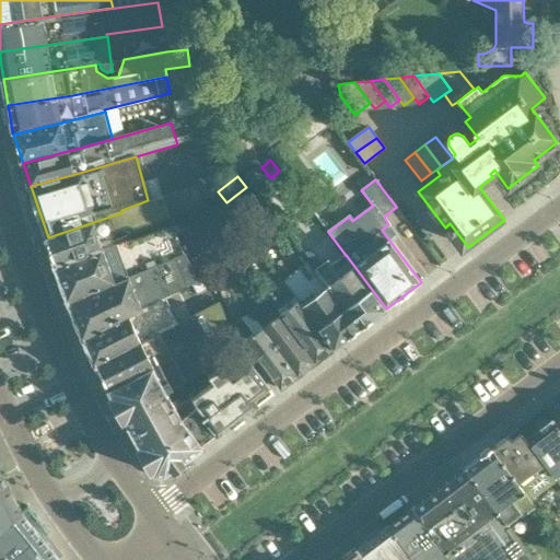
[(48,237),(47,238),(56,264),(146,232),(167,224),(158,197),(148,200),(121,210),(123,212),(48,237)]
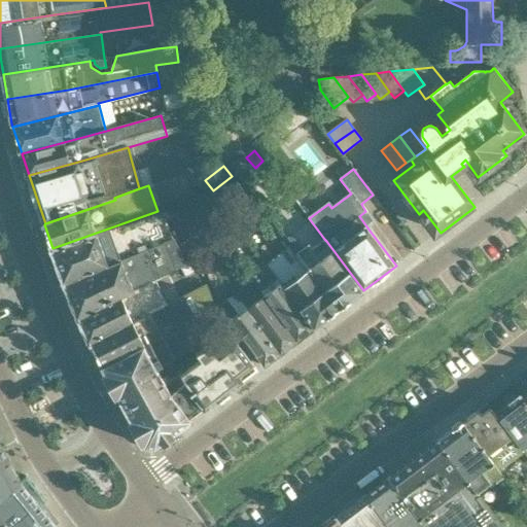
[(164,241),(165,242),(173,239),(162,211),(137,218),(53,248),(65,284),(164,241)]
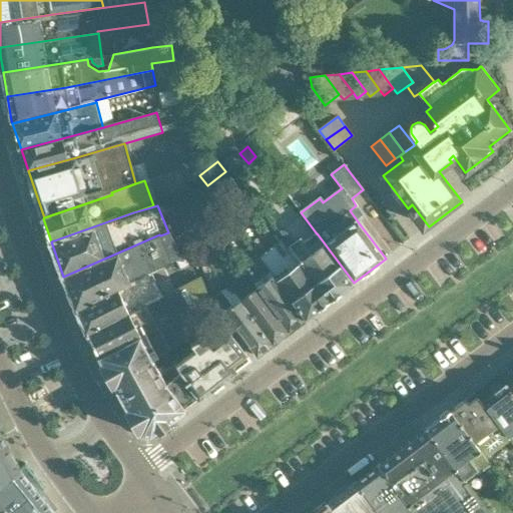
[(284,228),(279,232),(290,245),(289,245),(330,301),(354,283),(318,234),(316,232),(304,240),(301,236),(294,242),(284,228)]
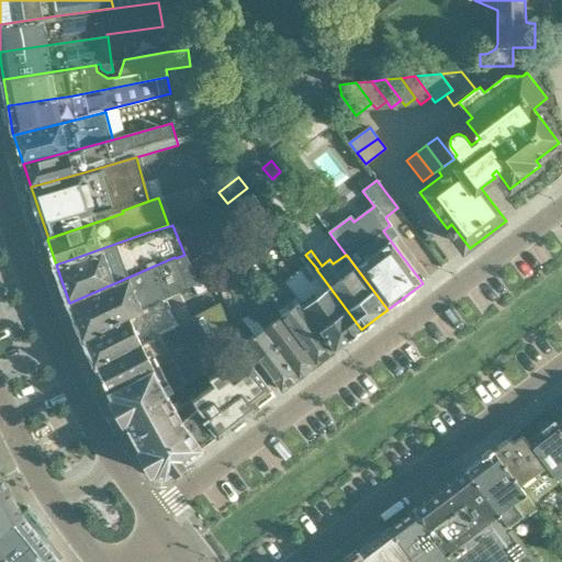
[(85,339),(166,299),(165,298),(187,287),(176,258),(175,257),(69,303),(85,339)]
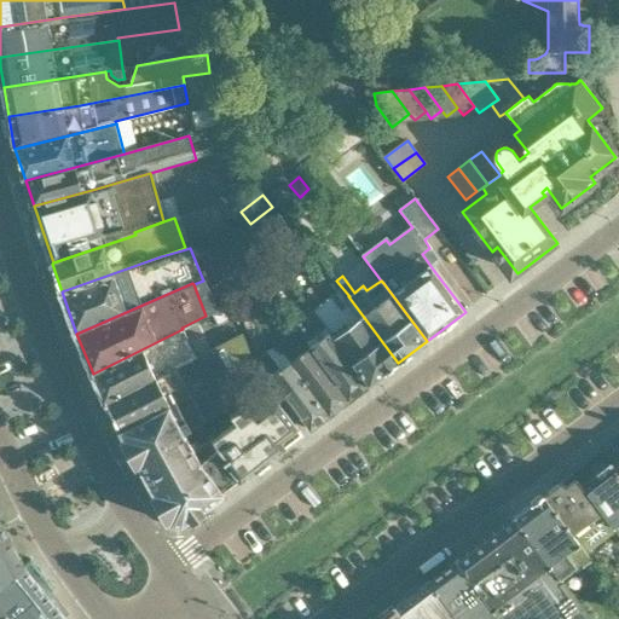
[(398,363),(348,296),(339,284),(310,306),(323,323),(370,385),(398,363)]
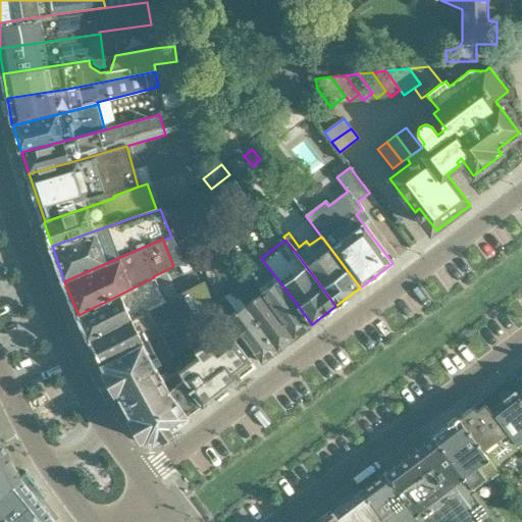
[(217,262),(212,253),(201,259),(206,268),(217,262)]
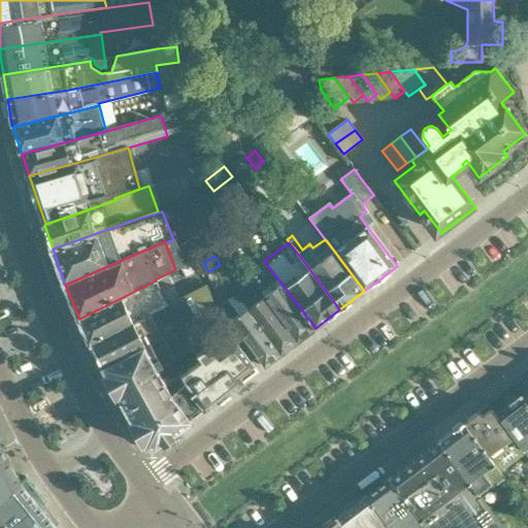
[(316,328),(275,275),(264,261),(246,274),(254,284),(263,296),(264,295),(299,340),(316,328)]
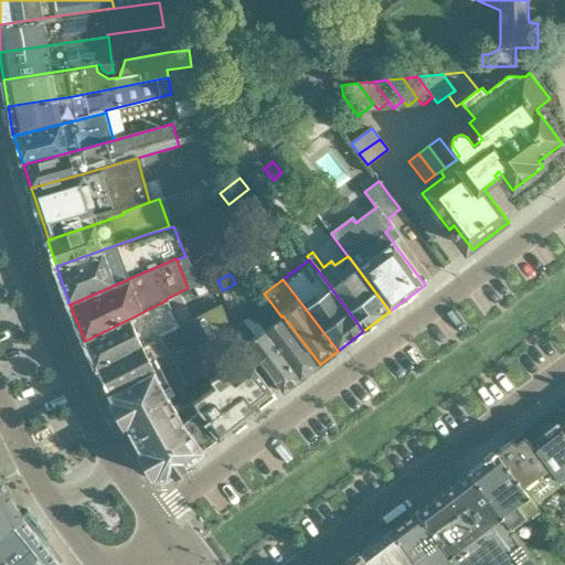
[(97,366),(164,333),(164,331),(178,324),(167,300),(85,341),(96,368),(97,366)]
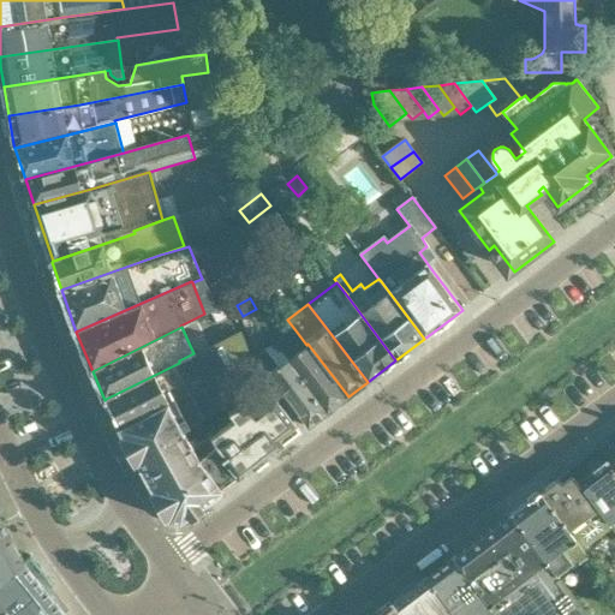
[(190,384),(226,366),(227,370),(252,358),(243,330),(214,344),(204,348),(206,350),(180,363),(179,363),(106,399),(115,422),(119,427),(167,402),(192,389),(190,384)]
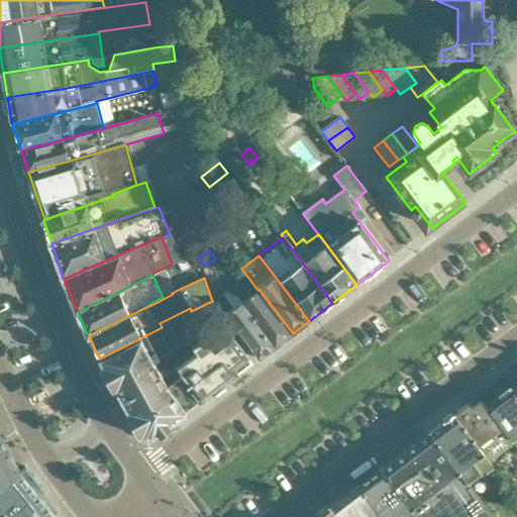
[(248,278),(240,284),(249,296),(243,301),(277,345),(293,333),(259,289),(257,290),(248,278)]
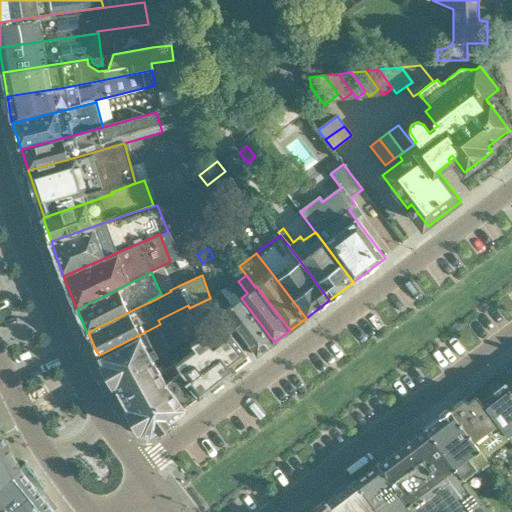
[(221,293),(214,299),(223,311),(256,355),(274,342),(241,298),(238,300),(229,287),(221,293)]
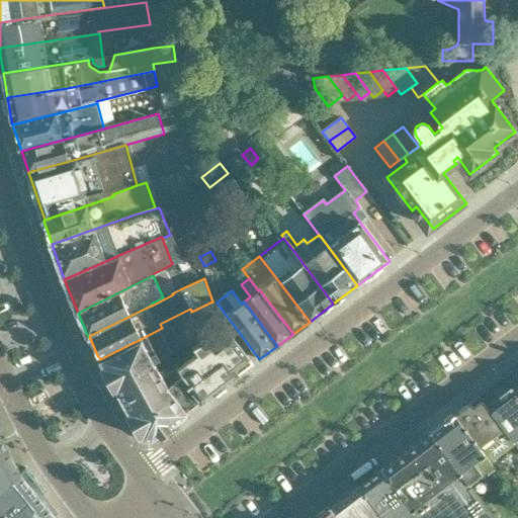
[(204,337),(190,309),(160,324),(162,328),(141,339),(100,359),(107,372),(106,372),(114,385),(149,367),(155,364),(153,362),(204,337)]
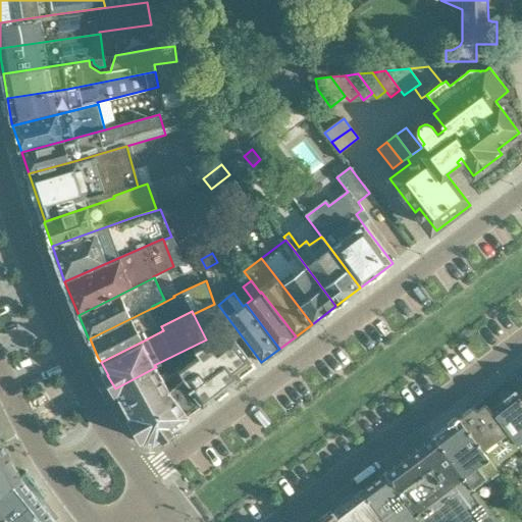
[(228,387),(241,377),(240,376),(254,365),(235,340),(222,348),(211,347),(207,342),(194,350),(199,357),(195,359),(190,352),(183,357),(188,364),(176,371),(183,380),(175,385),(196,412),(214,398),(215,398),(216,397),(215,396),(215,394),(224,387),(226,387),(226,388),(227,388),(228,387)]
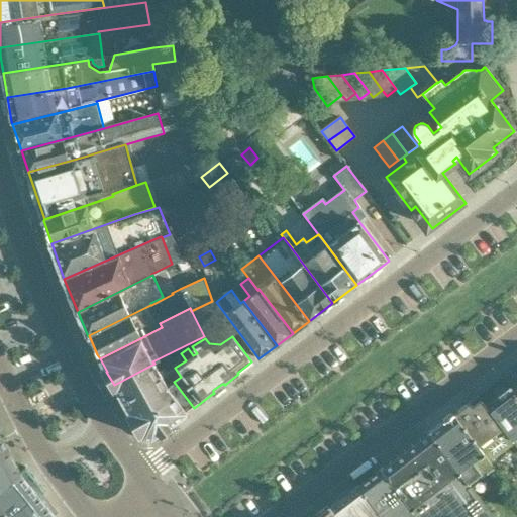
[(163,390),(148,367),(114,385),(115,388),(116,387),(131,414),(163,390)]
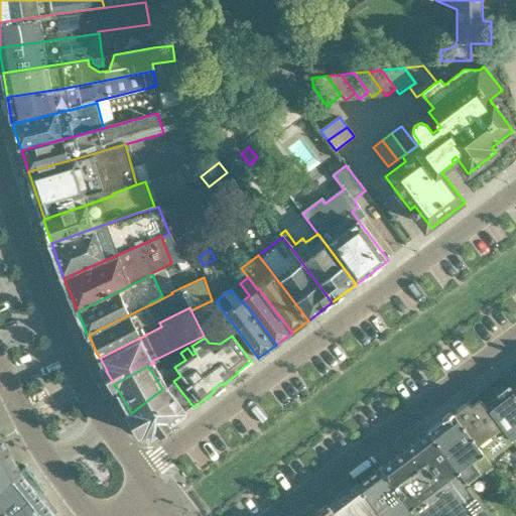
[(194,407),(173,381),(162,389),(131,413),(129,414),(140,433),(141,433),(143,437),(152,438),(194,407)]
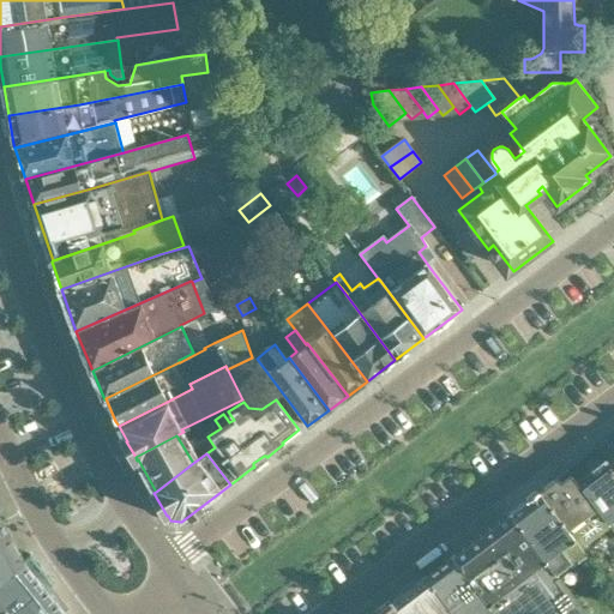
[(613,473),(607,464),(605,461),(602,463),(597,462),(589,468),(589,473),(577,482),(609,525),(613,530),(613,473)]
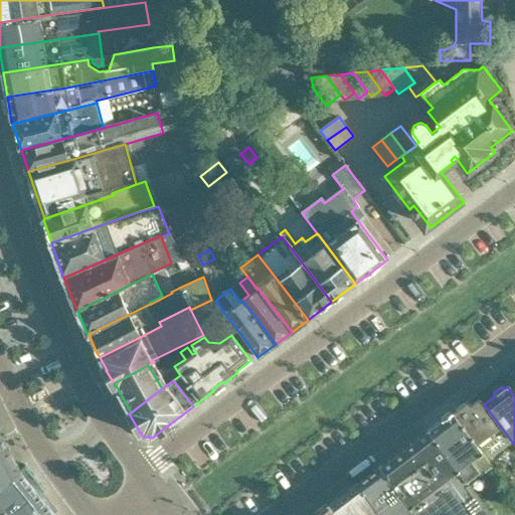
[(511,441),(484,404),(476,394),(452,412),(451,412),(486,460),(487,459),(511,441)]
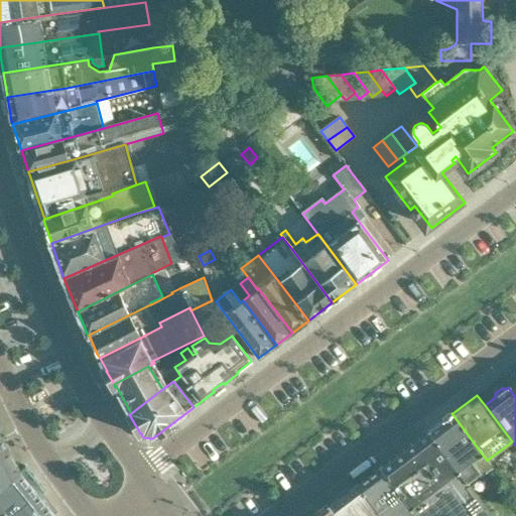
[(487,461),(452,413),(427,431),(467,484),(468,483),(480,475),(481,477),(493,466),(488,460),(487,461)]
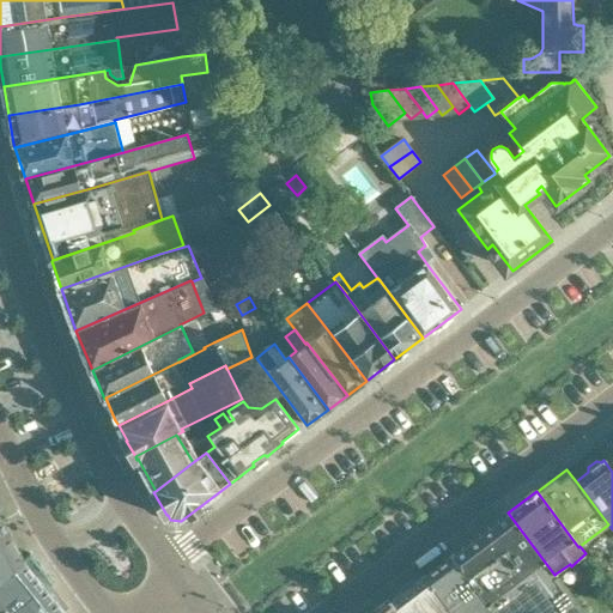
[(554,575),(508,513),(450,556),(489,606),(493,612),(586,612),(556,574),(554,575)]
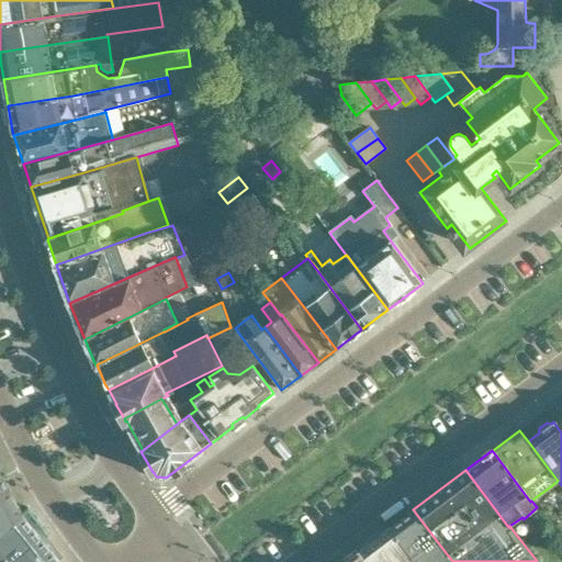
[(0,534),(23,516),(7,486),(0,491),(0,534)]
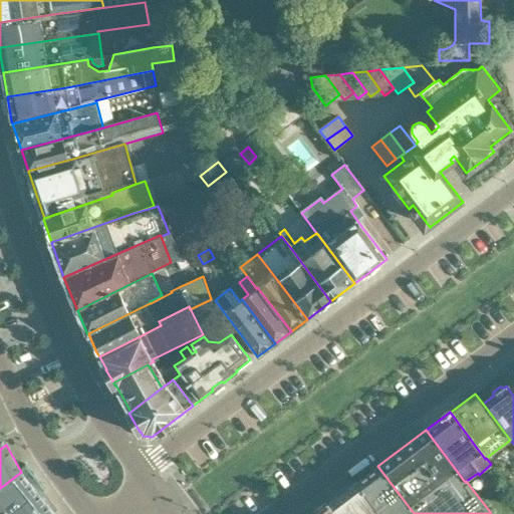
[(402,513),(410,508),(377,466),(355,483),(378,513),(402,513)]
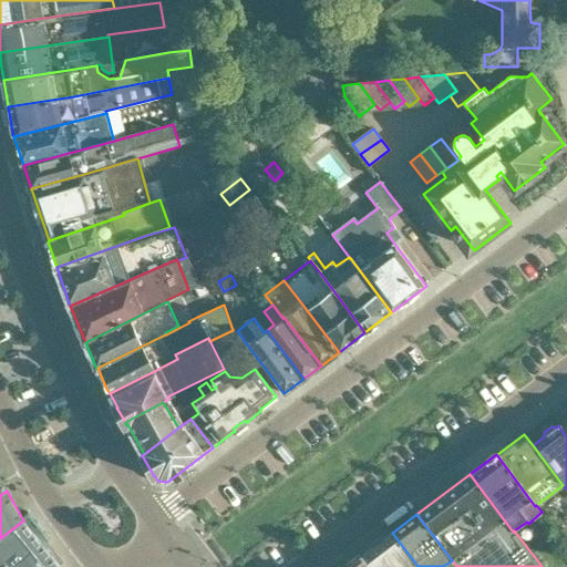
[(0,566),(9,566),(41,543),(23,521),(0,538),(0,566)]
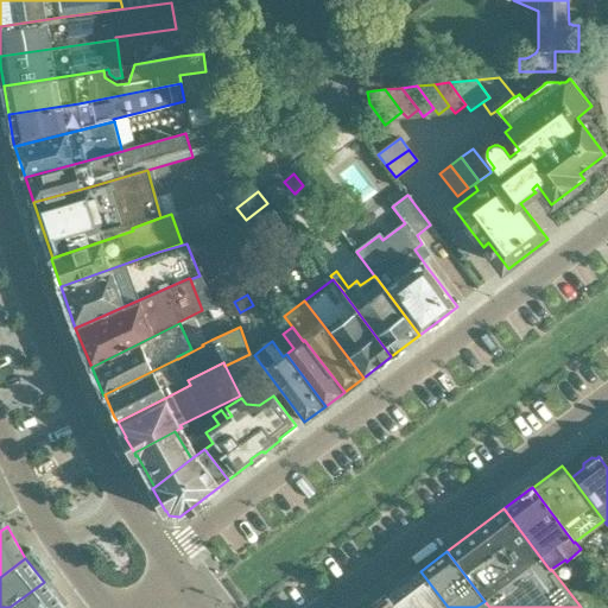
[(448,607),(420,571),(386,596),(385,596),(393,607),(448,607)]
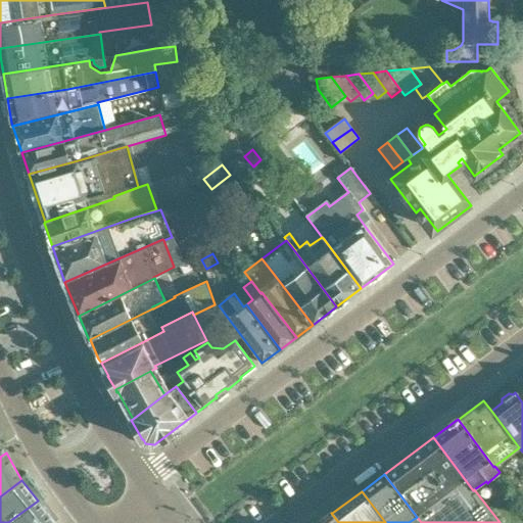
[(55,522),(38,501),(8,522),(55,522)]
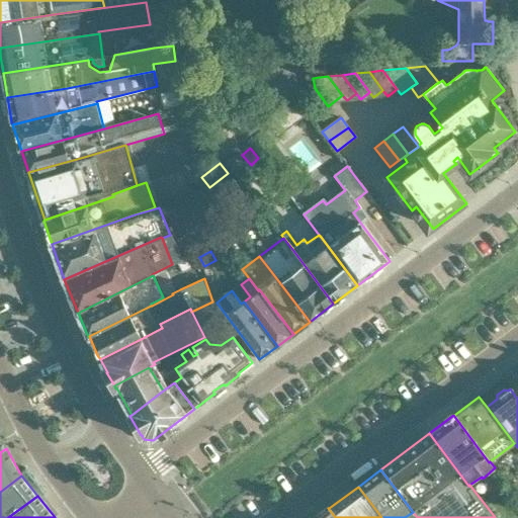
[(335,517),(328,508),(317,517),(315,517),(335,517)]
